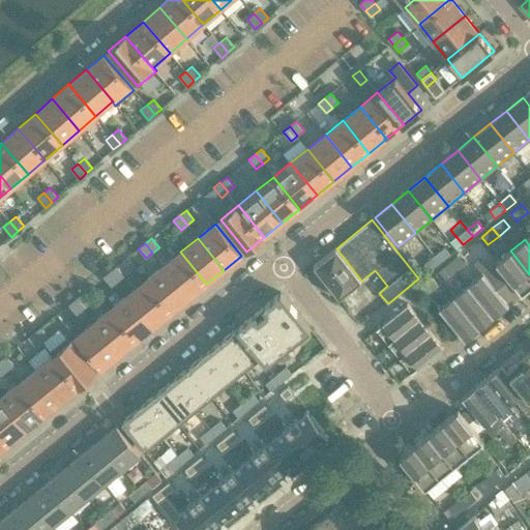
[(444,247),(434,256),(440,263),(450,255),(444,247)]
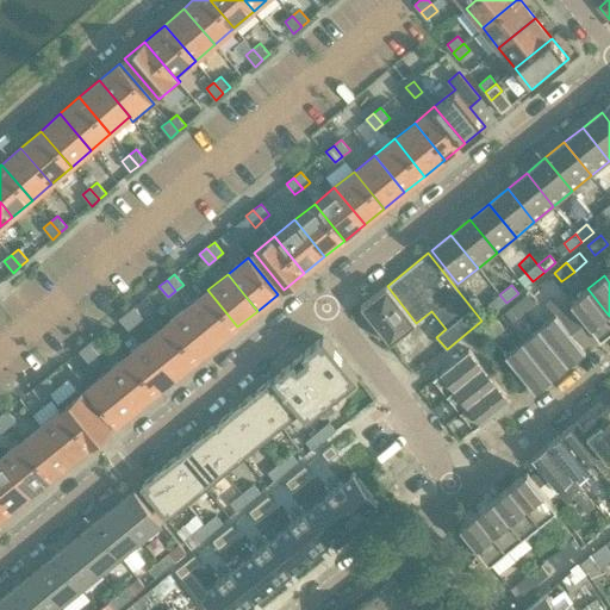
[(416,323),(387,286),(361,307),(390,343),(416,323)]
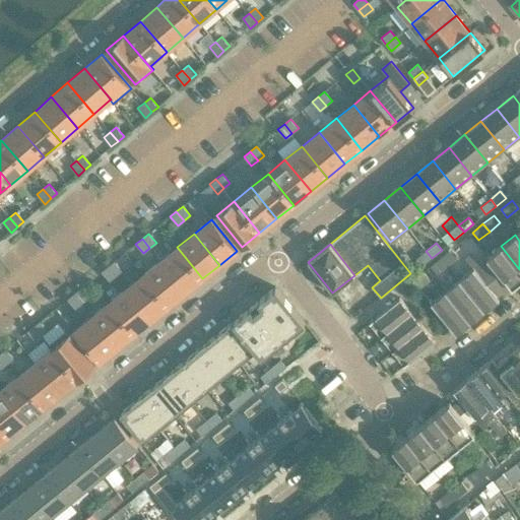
[(519,269),(501,246),(486,257),(512,288),(519,281),(519,269)]
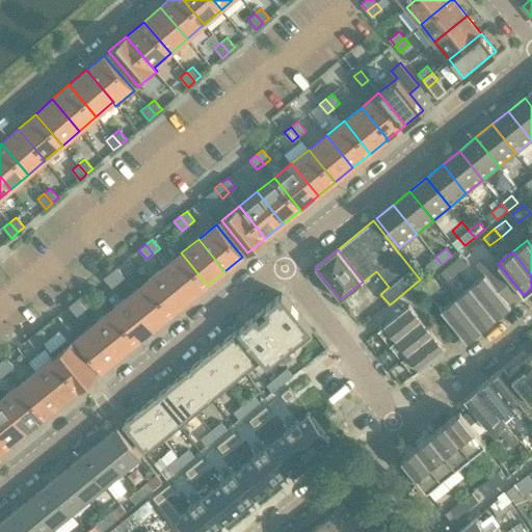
[(189,299),(207,285),(181,253),(163,267),(189,299)]
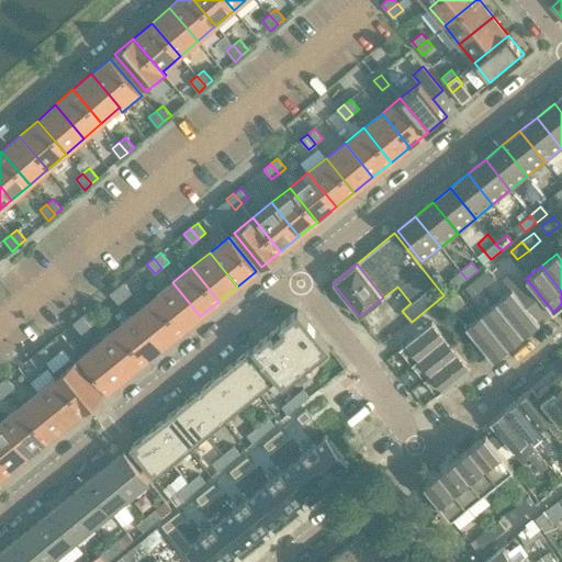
[(487,270),(476,279),(483,288),(495,278),(487,270)]
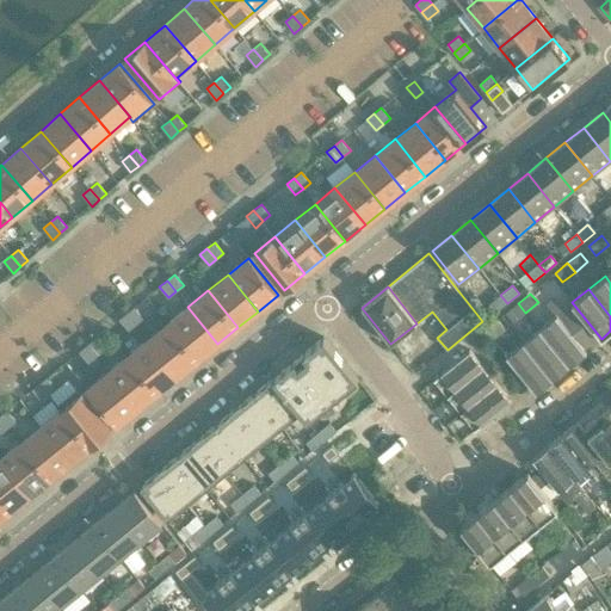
[(507,303),(500,295),(489,304),(495,313),(507,303)]
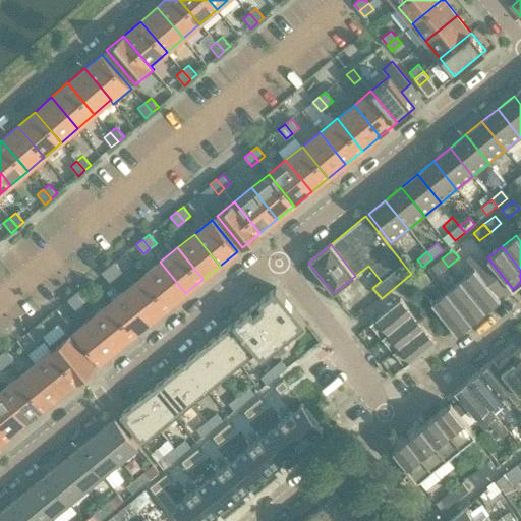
[(465,259),(473,270),(473,269),(499,300),(513,289),(487,257),(479,265),(471,255),(465,259)]
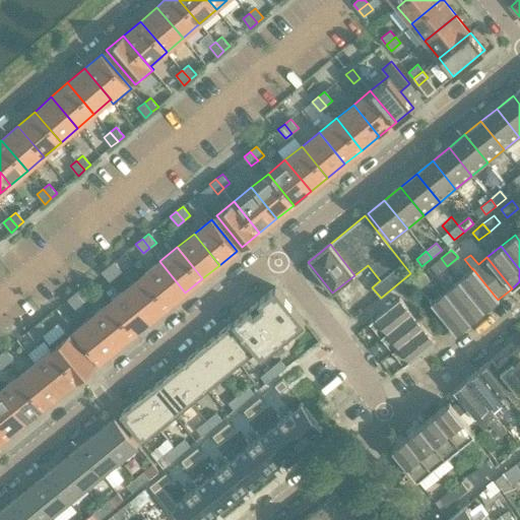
[(447,266),(441,258),(431,267),(437,274),(447,266)]
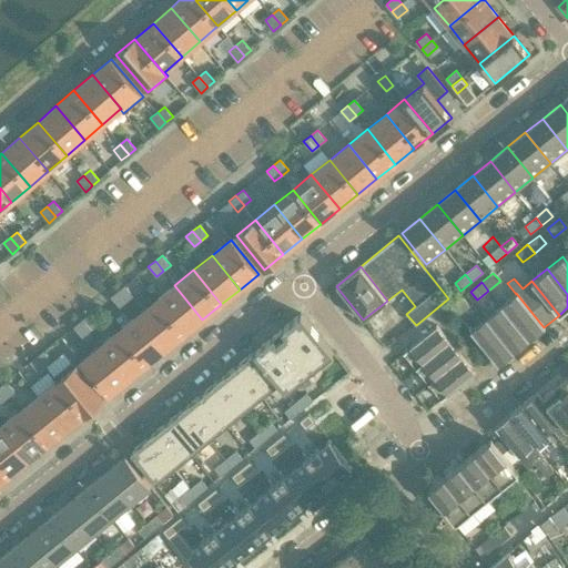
[(133,296),(124,285),(118,291),(127,302),(133,296)]
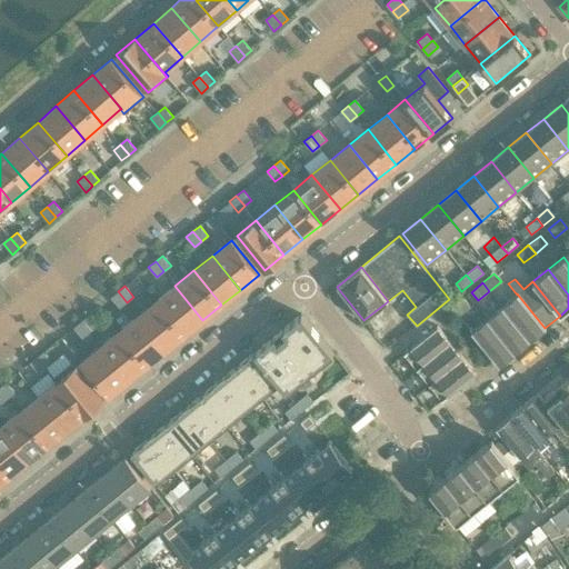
[(185,336),(202,320),(175,286),(156,300),(185,336)]
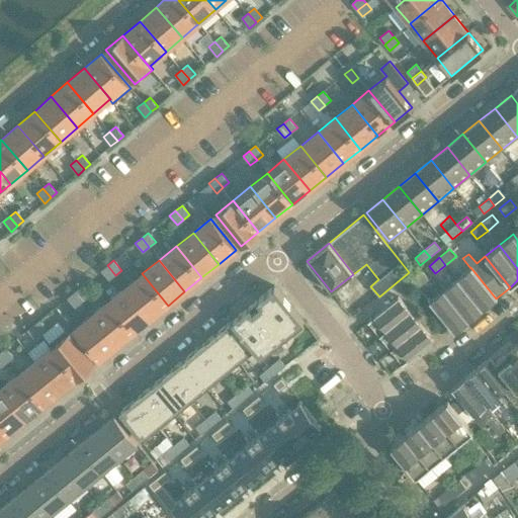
[(115,275),(107,265),(101,270),(108,280),(115,275)]
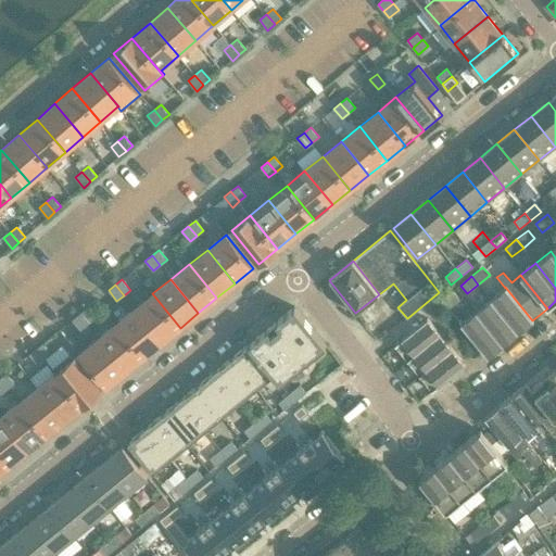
[(505,288),(491,300),(518,332),(532,320),(505,287),(505,288)]
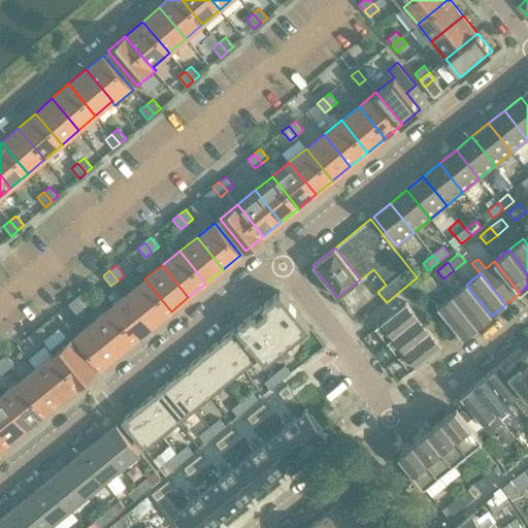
[(419,286),(425,294),(436,285),(429,276),(419,286)]
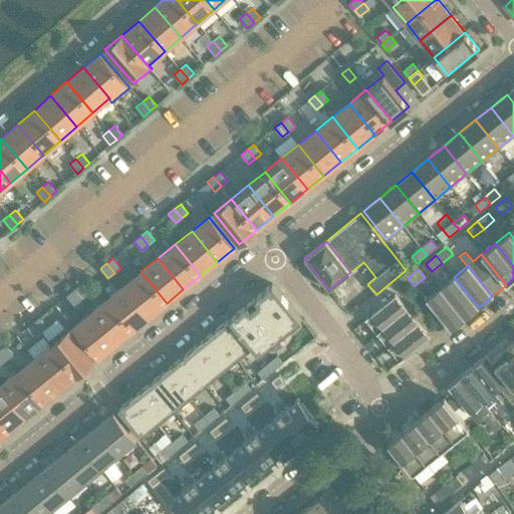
[(150,316),(167,303),(141,271),(124,285),(150,316)]
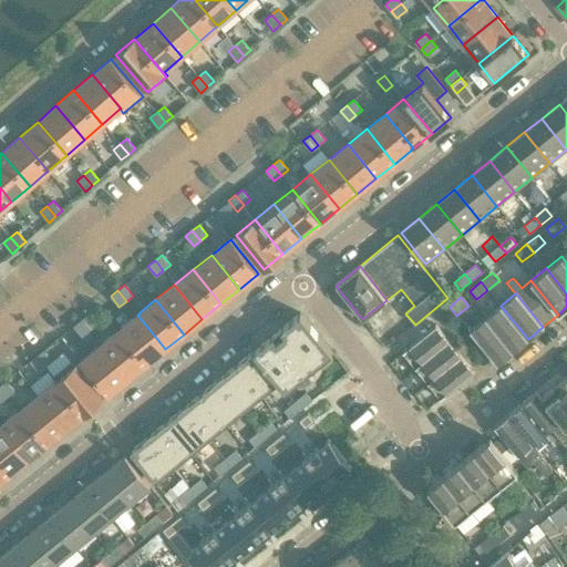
[(501,306),(485,318),(513,352),(528,339),(501,306)]
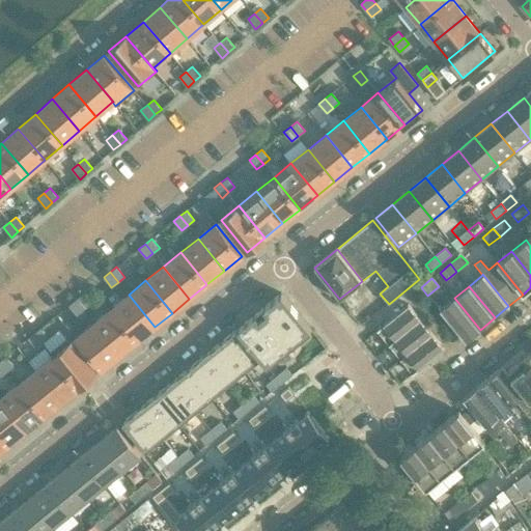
[(281,294),(238,330),(261,359),(260,359),(267,367),(290,347),(311,331),(281,294)]
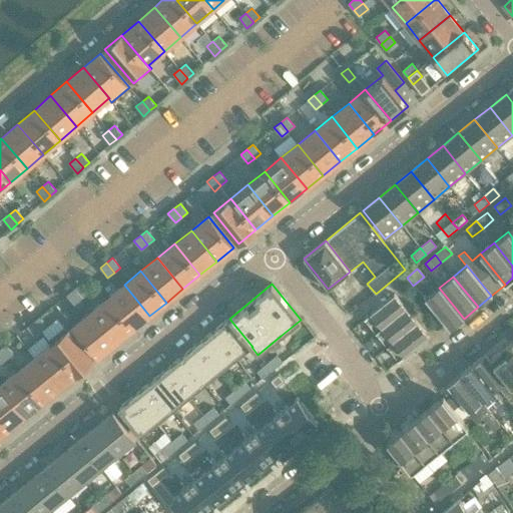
[(86,295),(79,285),(72,290),(80,300),(86,295)]
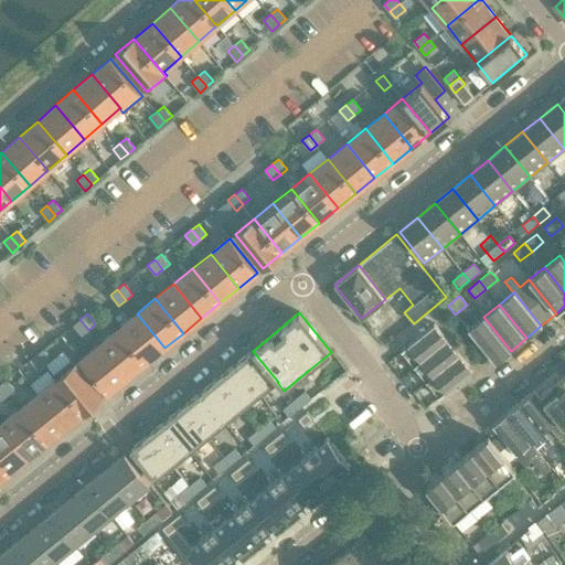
[(146,363),(164,348),(137,313),(118,329),(146,363)]
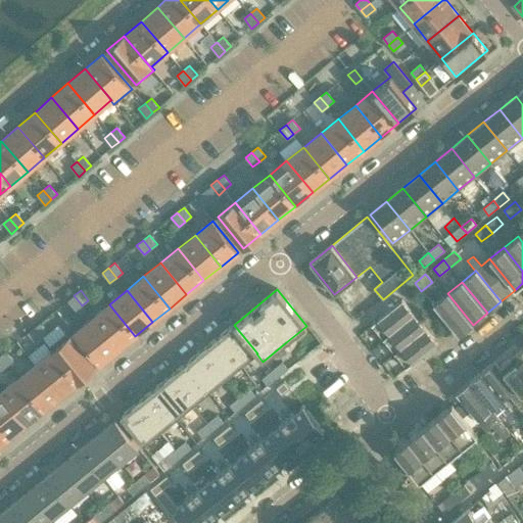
[(473,325),(447,293),(432,305),(458,336),(473,325)]
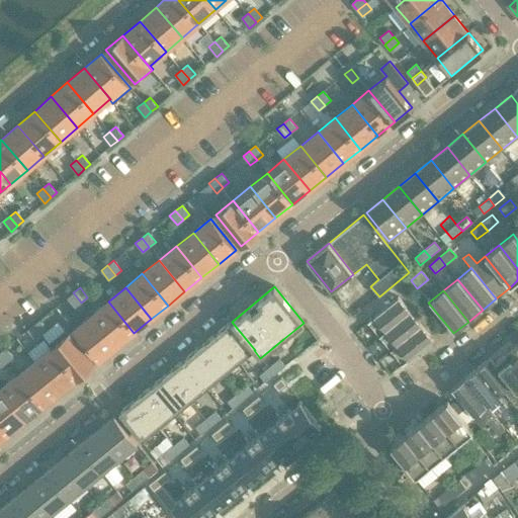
[(81,303),(73,292),(67,298),(75,308),(81,303)]
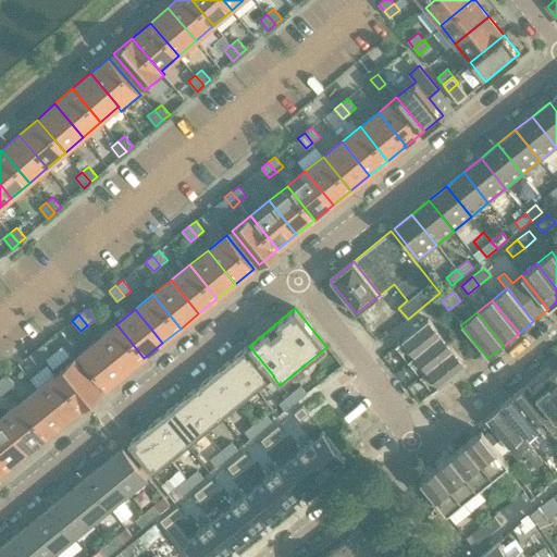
[(401,341),(413,356),(441,335),(428,319),(401,341)]
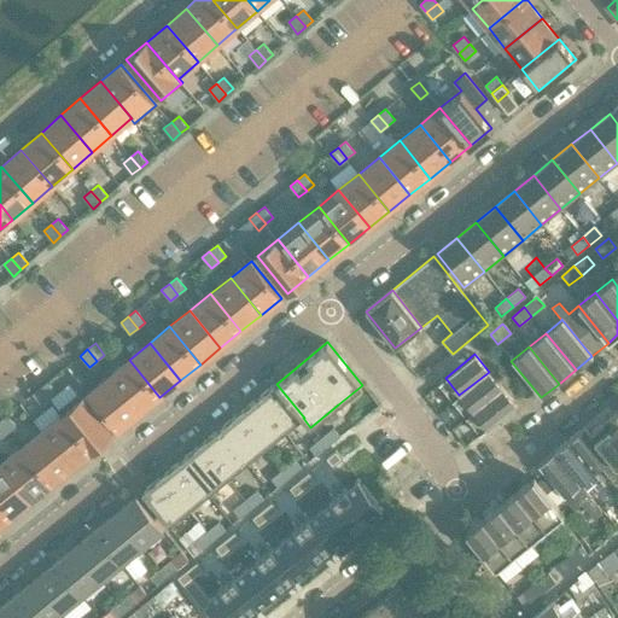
[(139,413),(159,397),(129,360),(109,375),(139,413)]
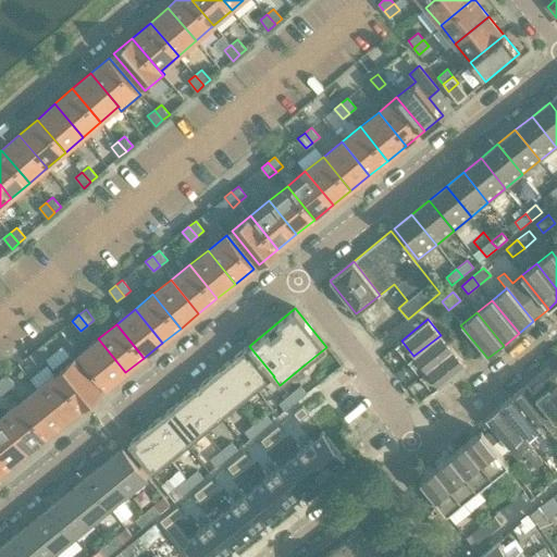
[(413,356),(426,371),(453,350),(441,335),(413,356)]
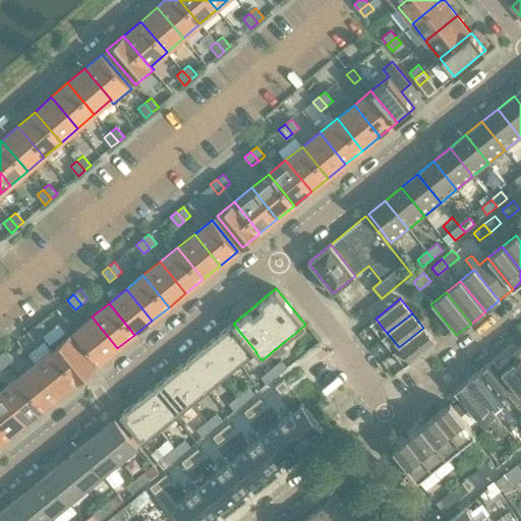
[(100,362),(117,348),(92,316),(74,331),(100,362)]
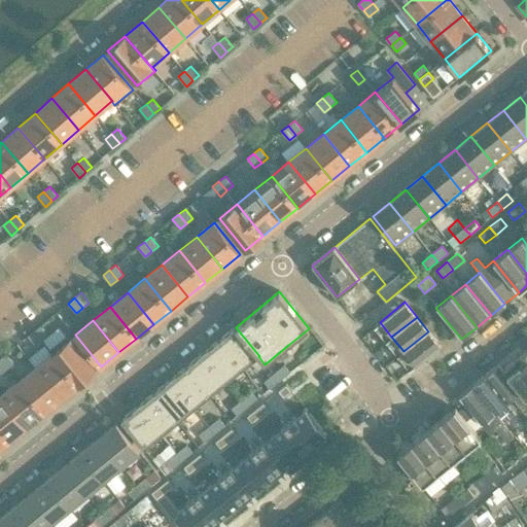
[(48,335),(40,325),(34,330),(42,340),(48,335)]
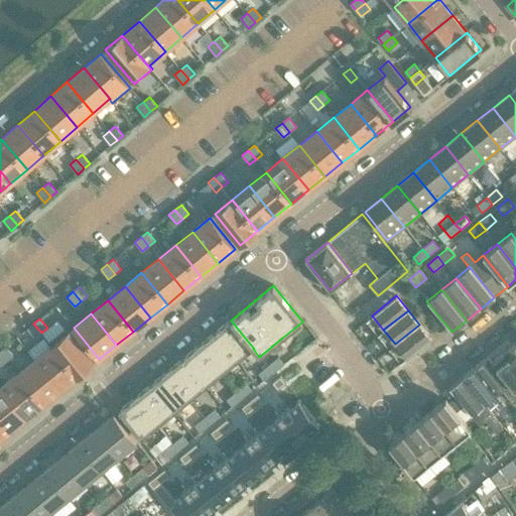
[(231,320),(215,334),(238,362),(253,349),(254,349),(231,320)]
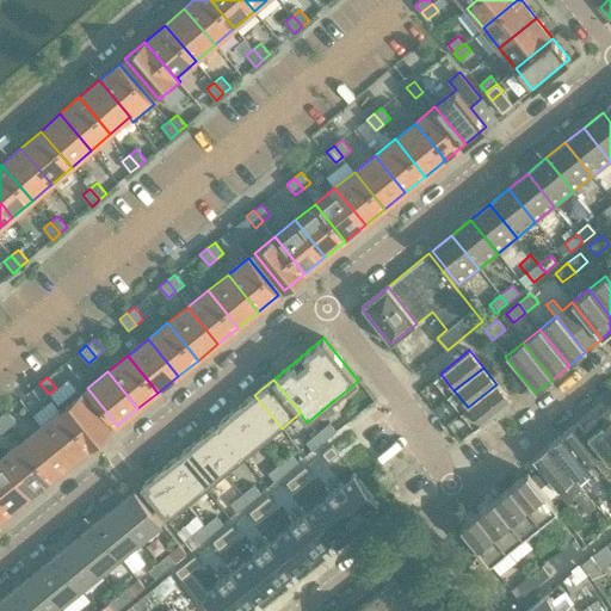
[(49,394),(39,383),(32,389),(41,401),(49,394)]
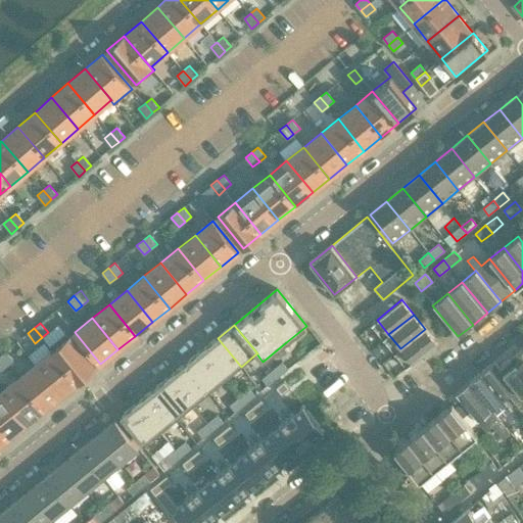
[(425,329),(400,348),(412,364),(436,343),(425,329)]
